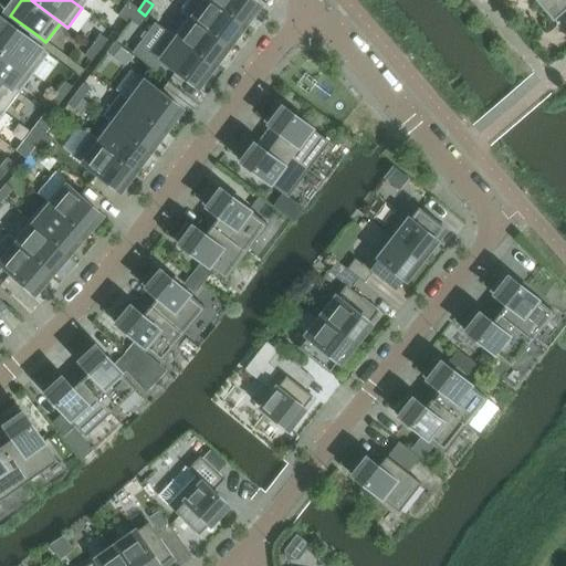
[(242,25),(208,0),(189,0),(181,11),(228,45),(242,25)]
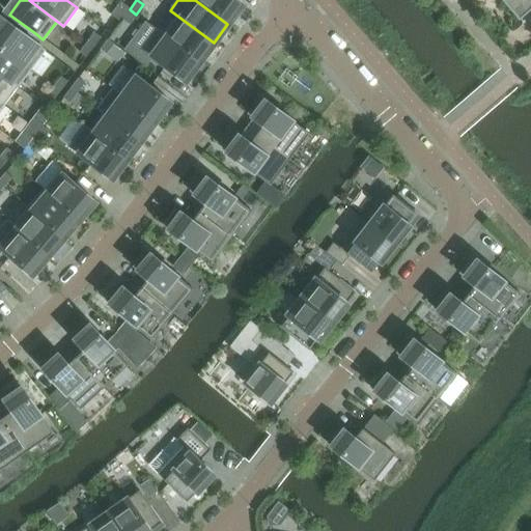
[(243,4),(236,0),(195,0),(227,24),(243,4)]
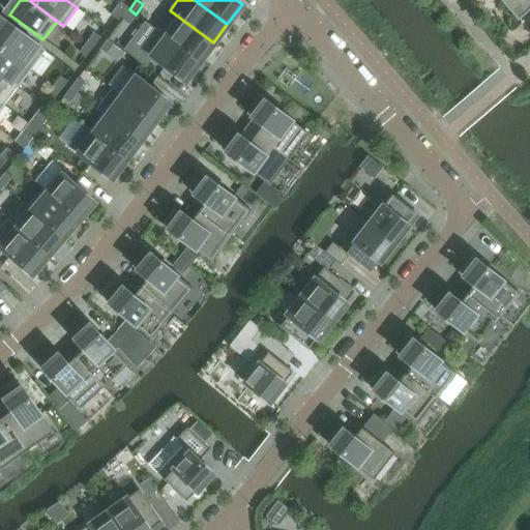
[(529,0),(510,0),(523,15),(529,8),(529,0)]
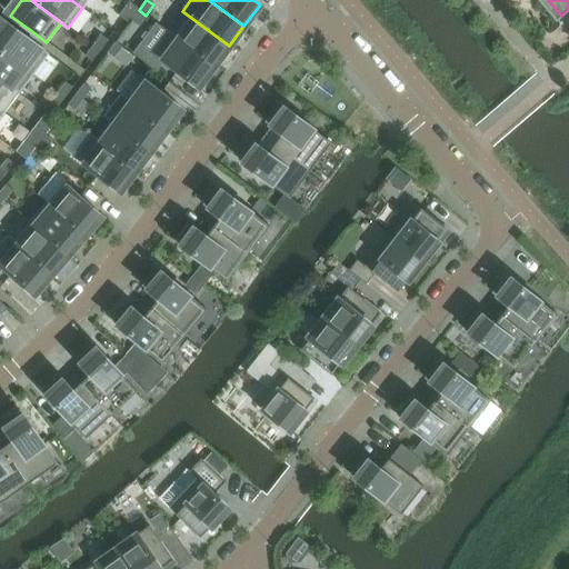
[(135,17),(139,10),(129,2),(123,9),(135,17)]
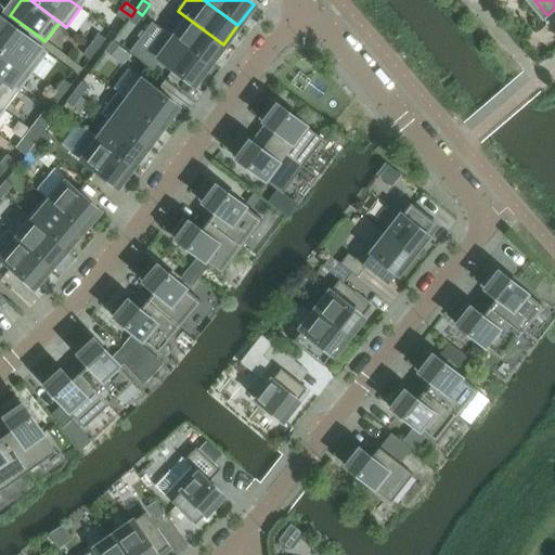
[(126,24),(128,21),(131,16),(120,9),(115,15),(126,24)]
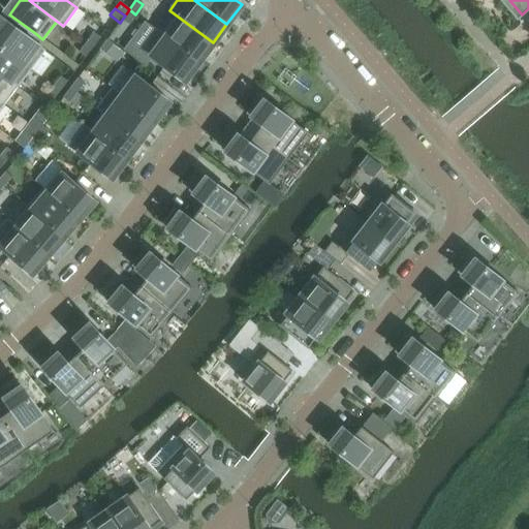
[(128,25),(135,14),(129,9),(125,16),(122,20),(128,25)]
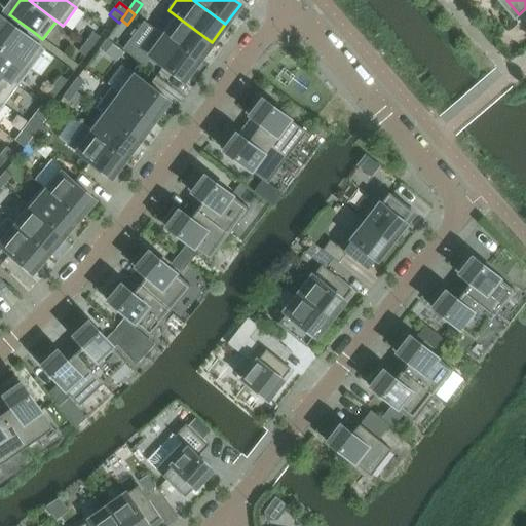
[(212,42),(168,10),(167,11),(175,16),(162,33),(155,28),(154,29),(197,61),(212,42)]
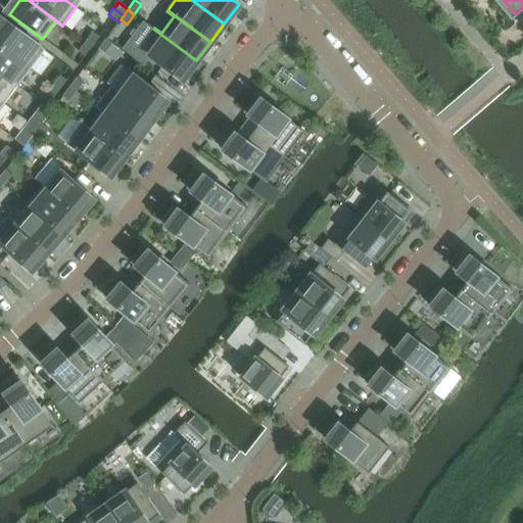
[(44,50),(5,20),(0,27),(0,46),(30,68),(44,50)]
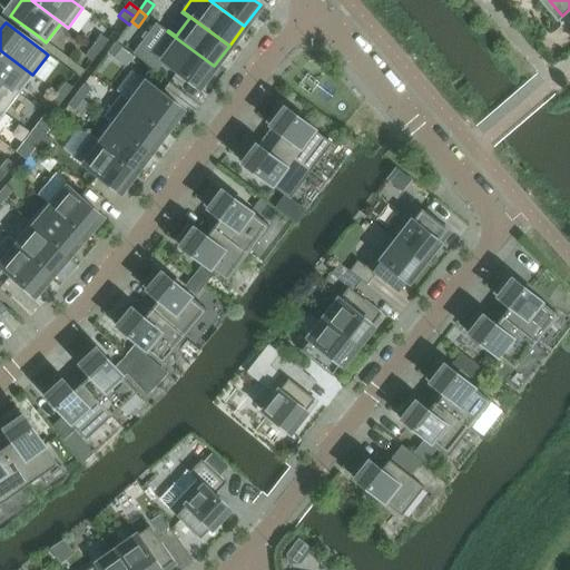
[(214,66),(167,31),(151,52),(198,88),(214,66)]
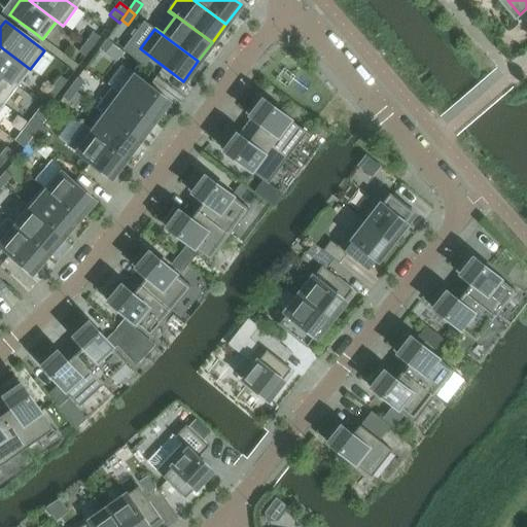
[(93,47),(100,37),(94,33),(85,42),(93,47)]
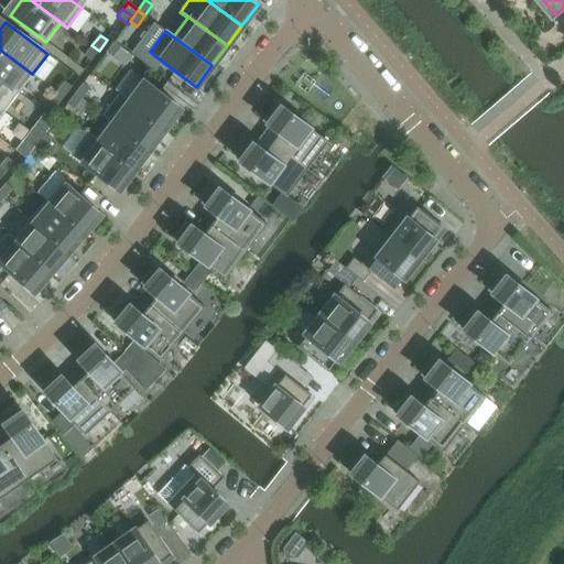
[(112,57),(121,47),(114,42),(106,53),(112,57)]
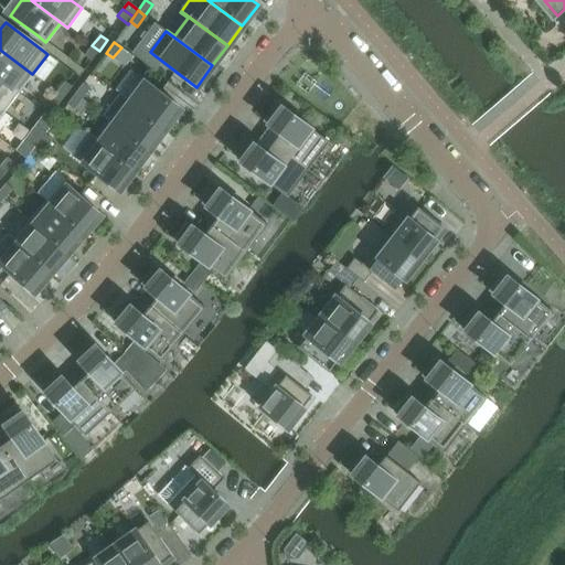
[(92,62),(99,51),(92,45),(84,56),(92,62)]
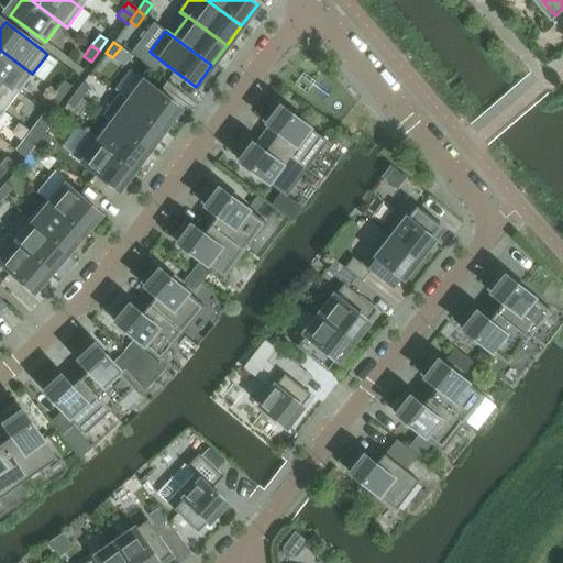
[(32,74),(0,50),(0,79),(18,92),(32,74)]
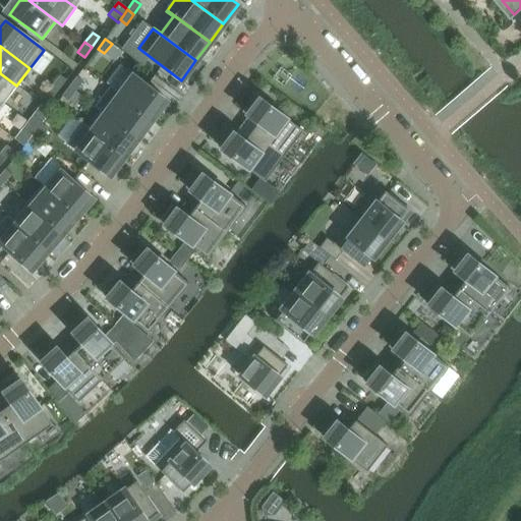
[(16,85),(0,73),(0,101),(3,104),(4,103),(0,99),(0,94),(9,81),(16,87),(16,85)]
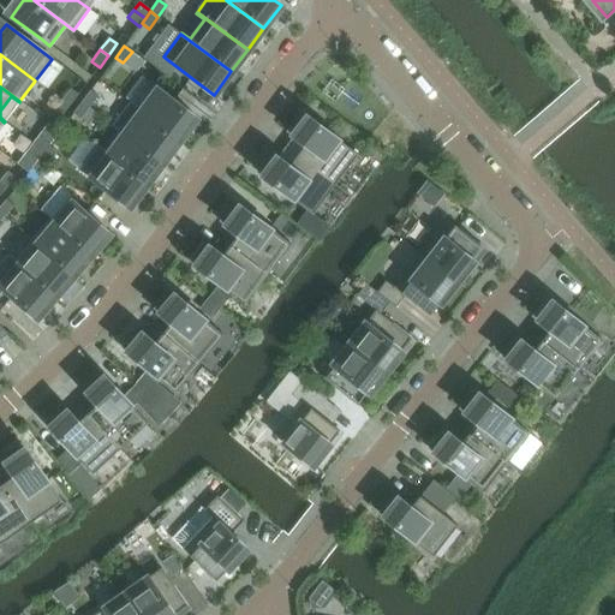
[(196,118),(162,93),(154,87),(137,108),(130,102),(129,103),(179,141),(196,118)]
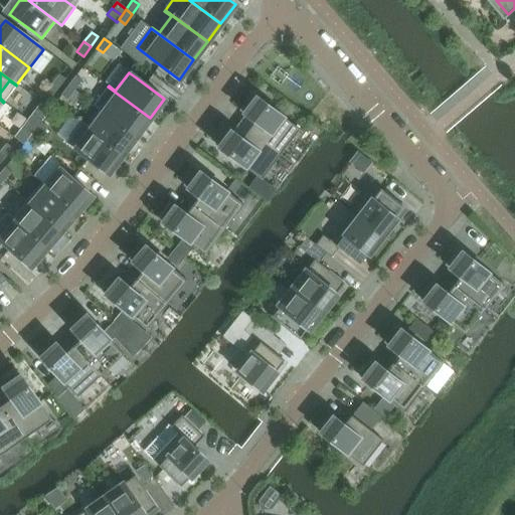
[(58,89),(65,79),(59,74),(51,84),(58,89)]
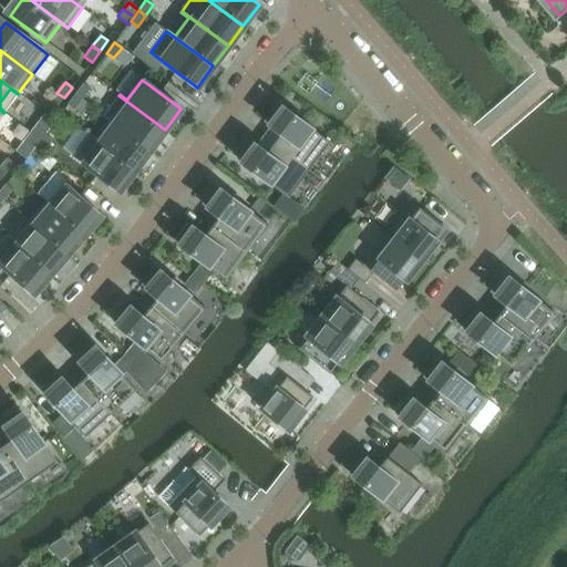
[(82,100),(90,89),(91,89),(83,83),(75,94),(82,100)]
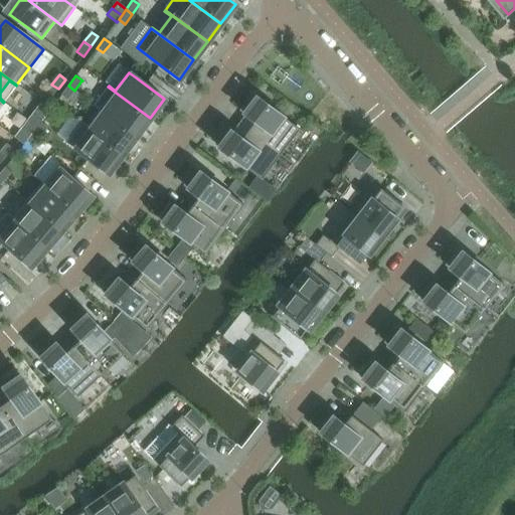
[(51,99),(58,89),(51,84),(44,94),(51,99)]
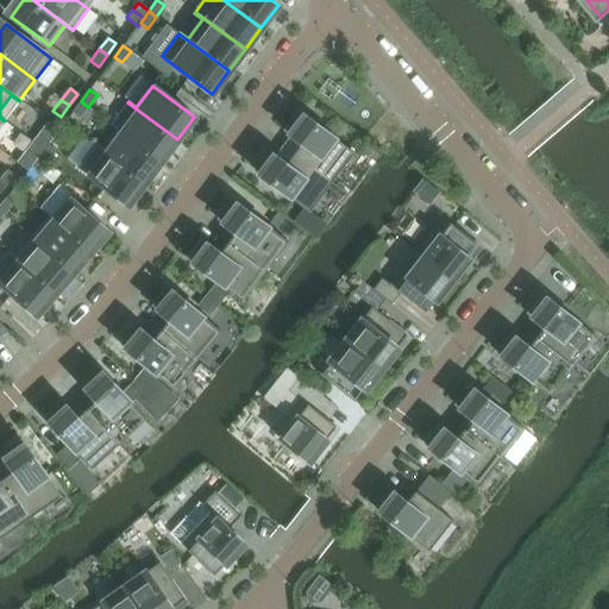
[(80,118),(88,107),(81,101),(73,112),(80,118)]
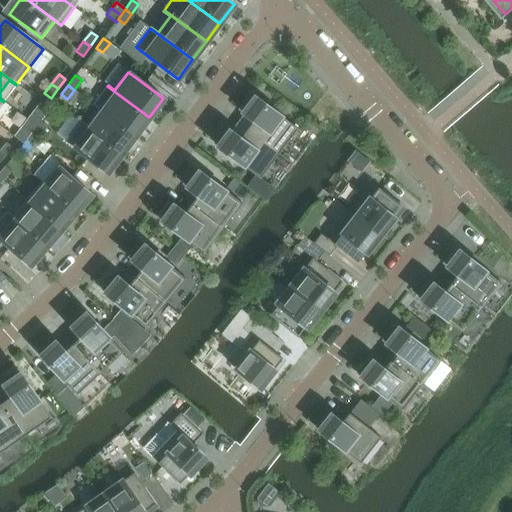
[(149,117),(107,86),(94,104),(135,135),(149,117)]
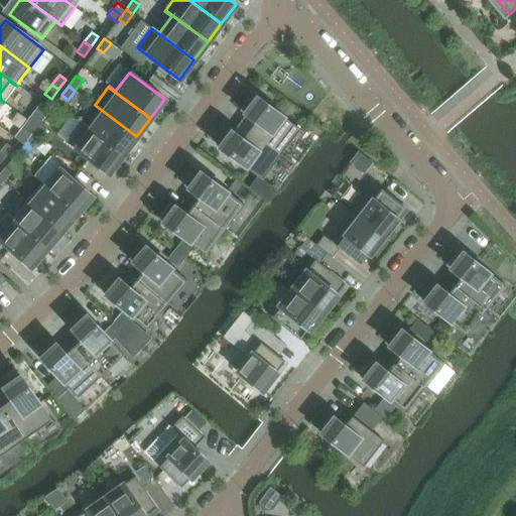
[(299,130),(253,95),(241,111),(256,122),(249,131),(281,154),(299,130)]
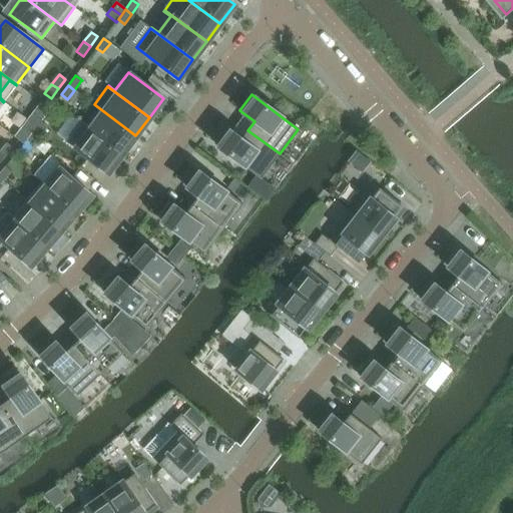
[(135,135),(94,104),(93,105),(99,110),(87,126),(81,121),(80,122),(122,154),(135,135)]
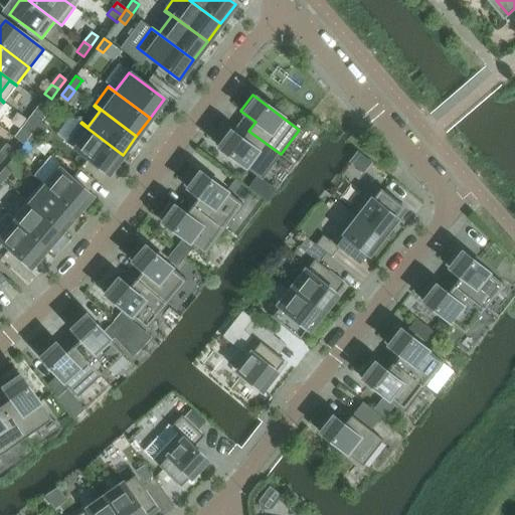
[(42,121),(34,115),(32,114),(27,121),(37,128),(41,122),(42,121)]
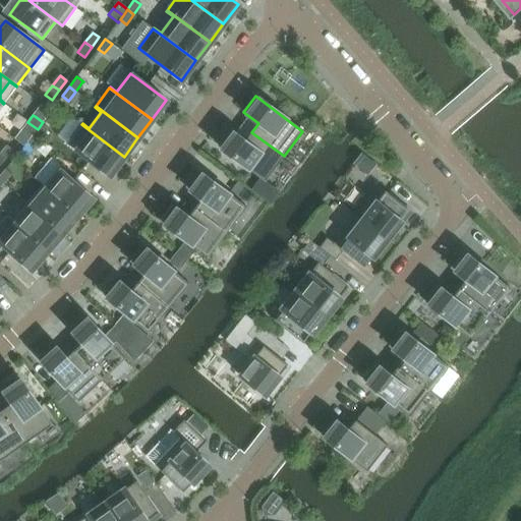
[(23,128),(33,135),(34,133),(38,129),(27,122),(23,128)]
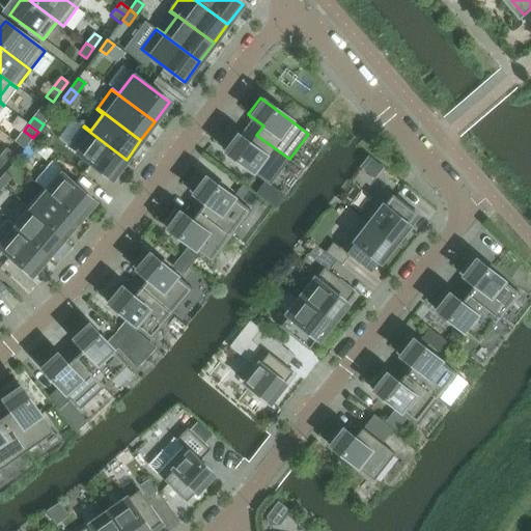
[(42,141),(49,131),(43,126),(38,132),(34,136),(42,141)]
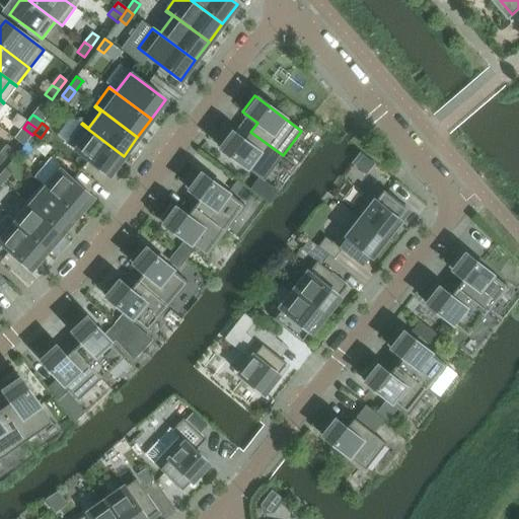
[(124,156),(81,124),(66,144),(108,175),(124,156)]
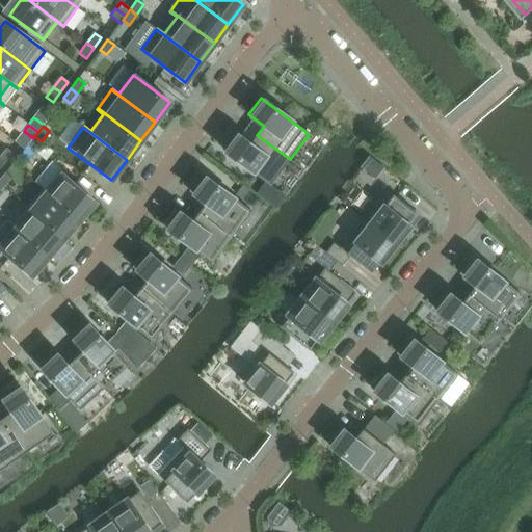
[(290,159),(257,135),(250,143),(235,133),(222,149),(270,185),(290,159)]
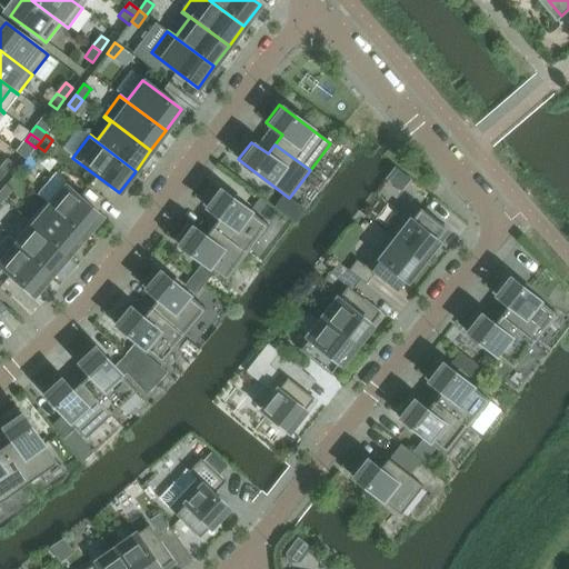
[(37,161),(45,151),(37,146),(36,148),(29,156),(37,161)]
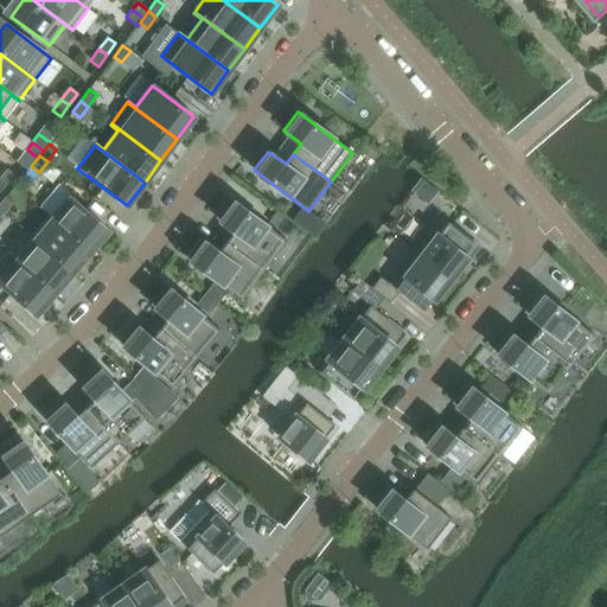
[(0,181),(6,186),(16,176),(8,170),(0,178),(0,181)]
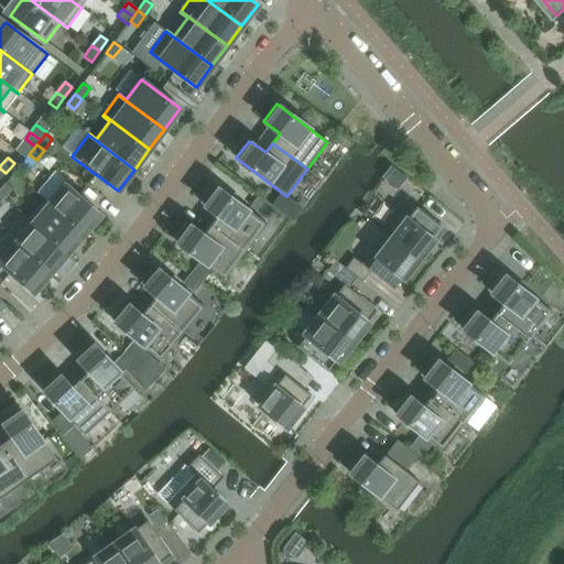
[(0,195),(3,199),(11,191),(12,190),(6,183),(0,190),(0,195)]
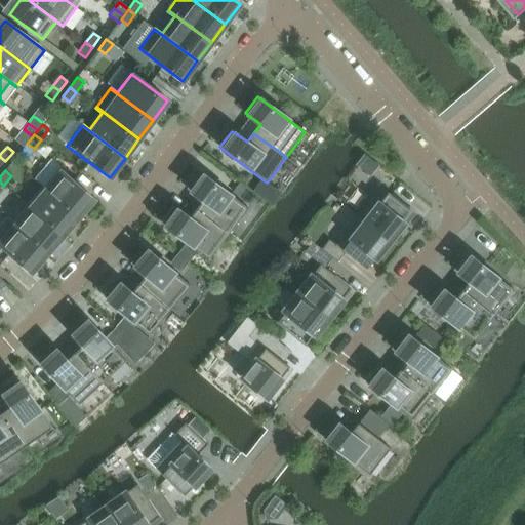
[(93,199),(66,175),(58,170),(43,189),(77,217),(93,199)]
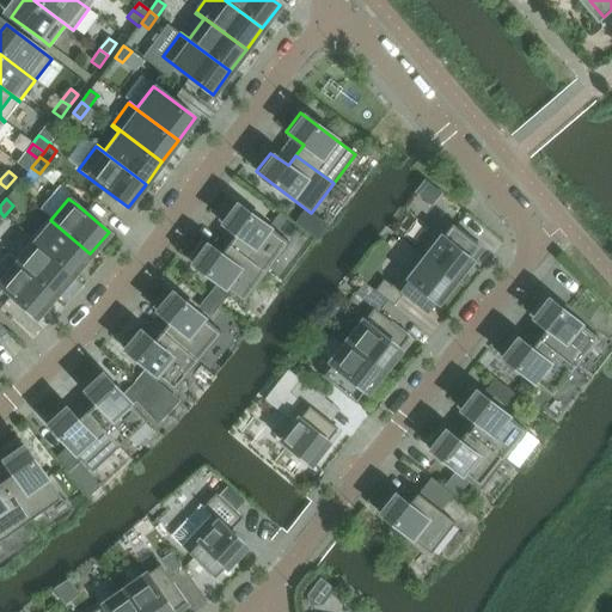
[(263,224),(233,202),(219,220),(237,234),(228,244),(267,273),(288,243),(276,233),(263,224)]
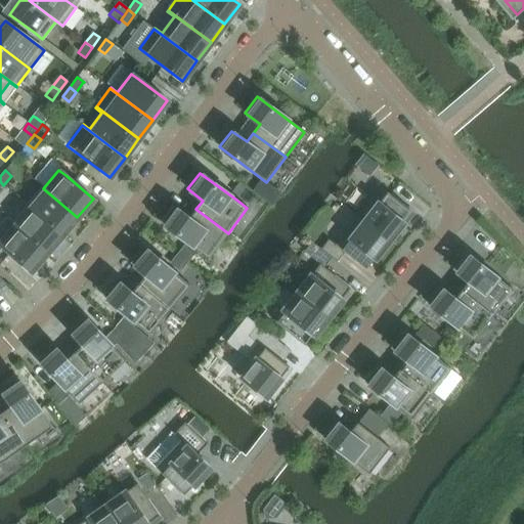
[(236,200),(246,187),(234,179),(225,191),(236,200)]
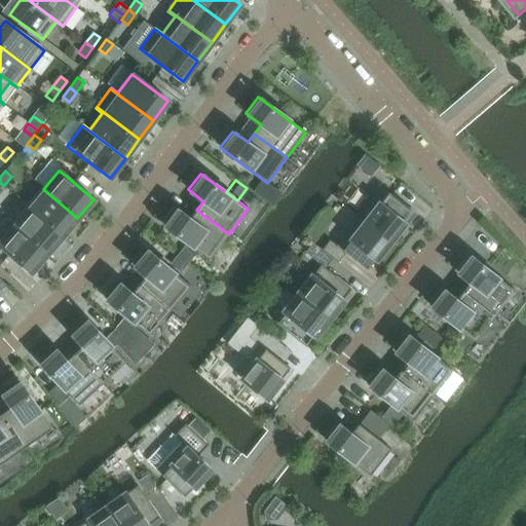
[(416,215),(409,210),(382,188),(360,217),(390,241),(398,231),(402,234),(403,233),(402,232),(416,215)]
